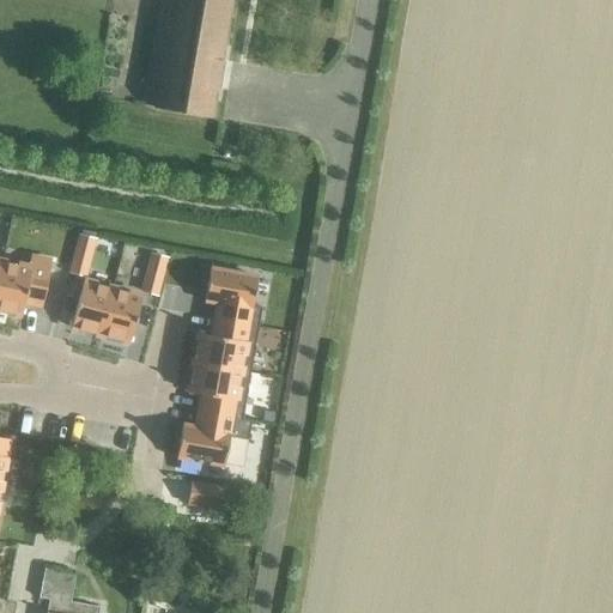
[(152,108),(210,117),(214,90),(217,90),(222,61),(220,61),(230,0),(158,0),(145,79),(157,80),(152,108)]
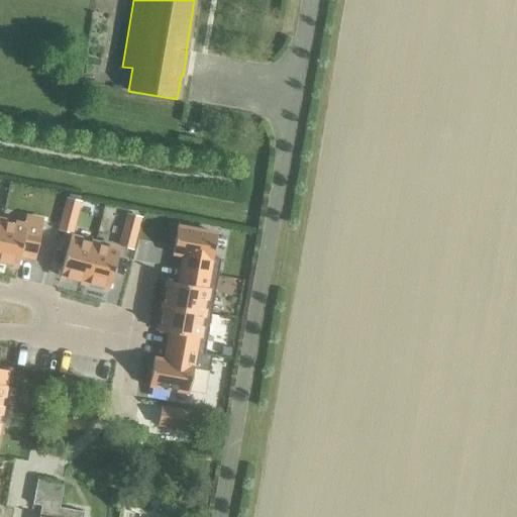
[(67,199),(64,210),(75,214),(79,202),(67,199)]
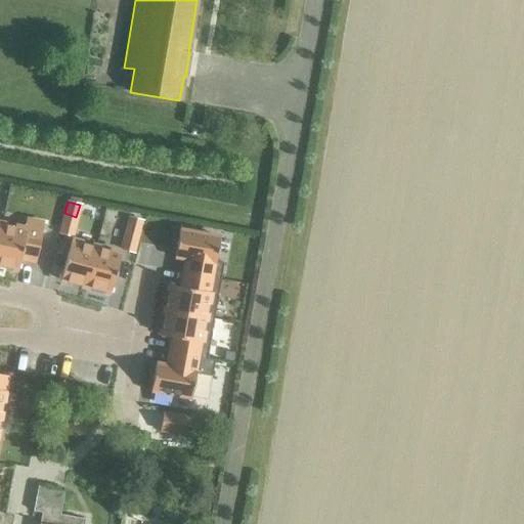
[(129,218),(126,229),(137,232),(141,221),(129,218)]
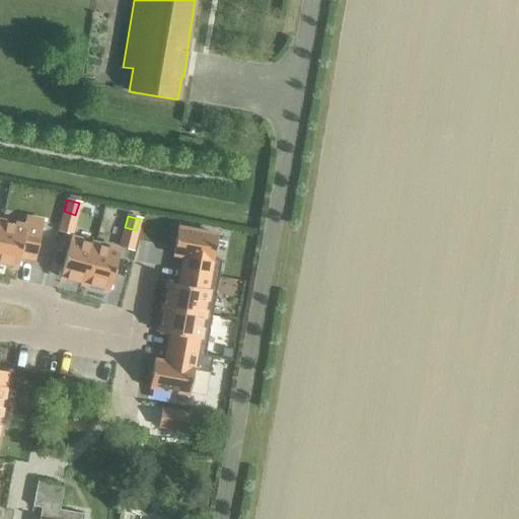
[(1,222),(0,224),(0,263),(17,267),(19,254),(34,257),(42,222),(24,219),(23,227),(1,222)]
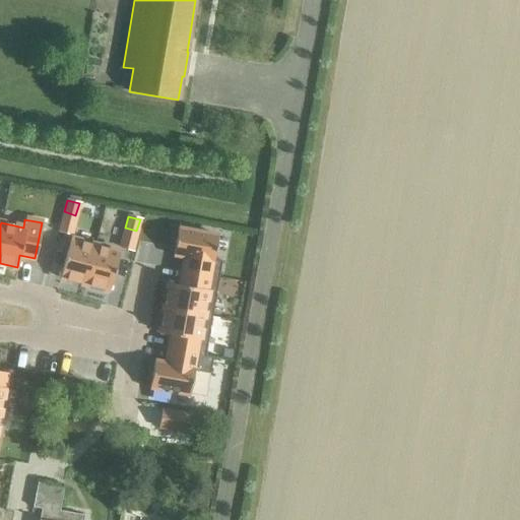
[(177,229),(173,254),(184,256),(182,270),(217,276),(220,261),(212,259),(216,236),(177,229)]
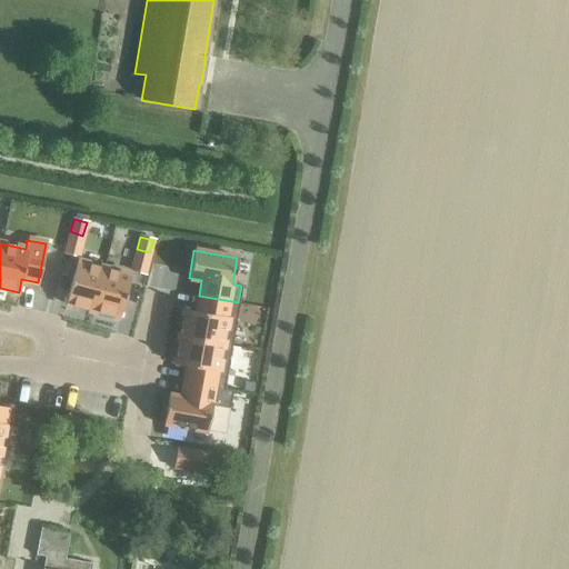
[(76,261),(65,305),(92,311),(103,268),(76,261)]
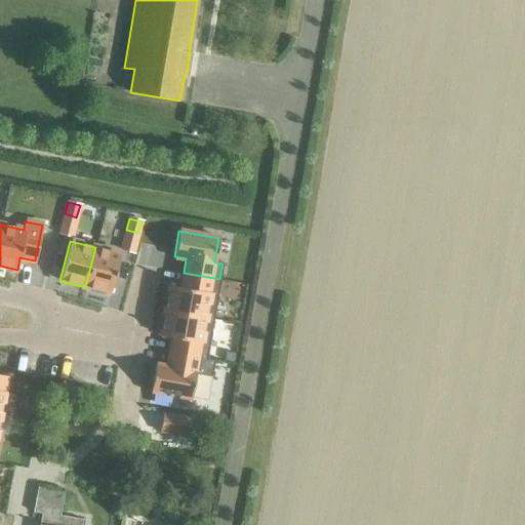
[(95,247),(85,287),(110,293),(120,254),(95,247)]
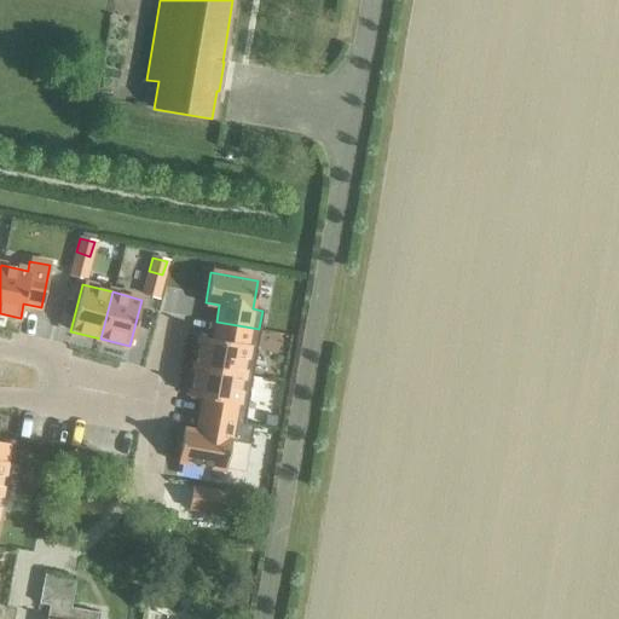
[(200,337),(194,366),(252,376),(259,329),(217,322),(213,340),(200,337)]
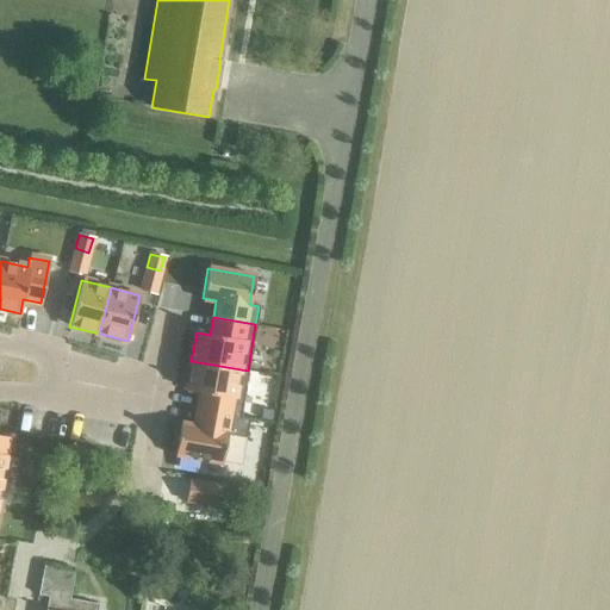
[(191,361),(186,390),(200,393),(197,409),(240,417),(248,371),(191,361)]
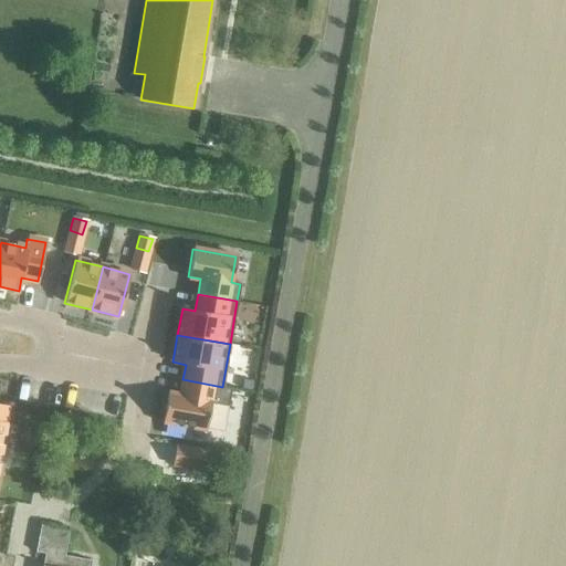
[(167,394),(163,421),(206,429),(210,404),(228,407),(231,388),(222,387),(182,379),(180,396),(167,394)]
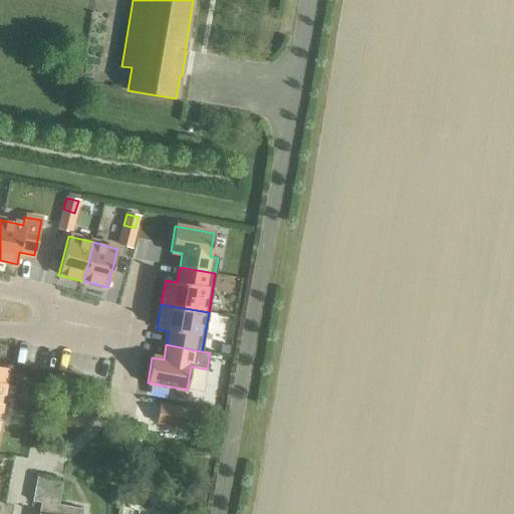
[(159,405),(156,424),(190,430),(193,411),(159,405)]
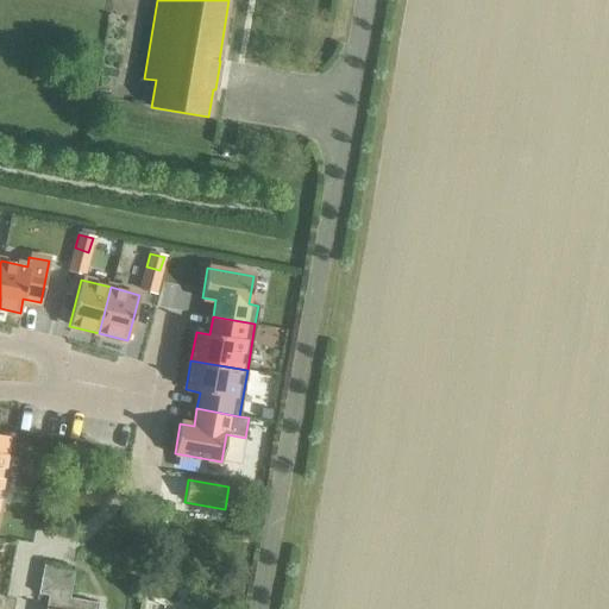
[(261,488),(232,483),(231,495),(258,500),(261,488)]
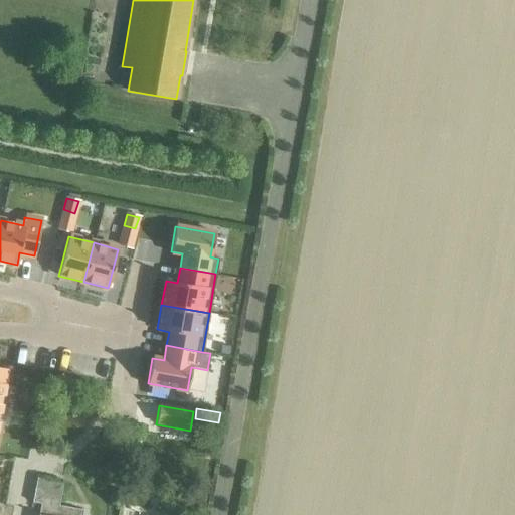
[(79,514),(81,510),(56,506),(60,484),(35,479),(31,503),(39,504),(37,514),(79,514)]
